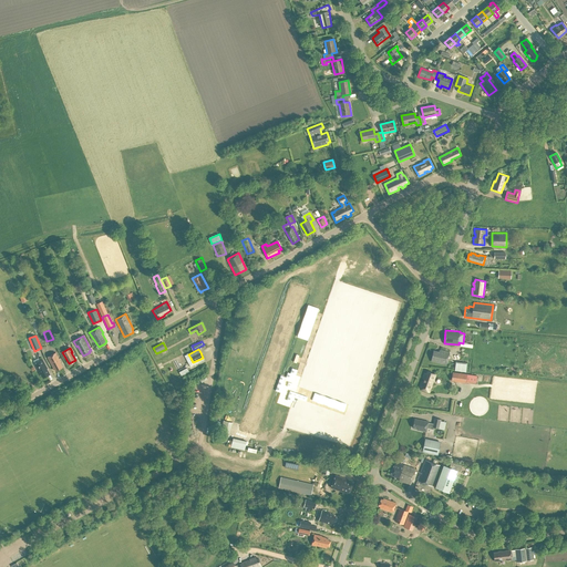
[(440,352),(435,351),(433,350),(431,361),(446,366),(450,352),(440,350),(440,352)]
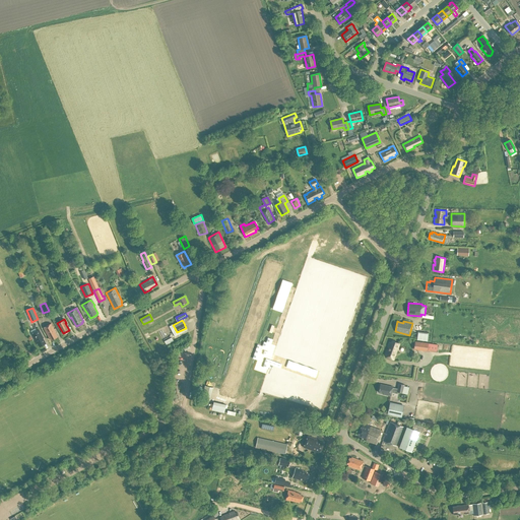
[(51,340),(57,336),(55,331),(51,324),(43,328),(48,337),(49,336),(51,340)]
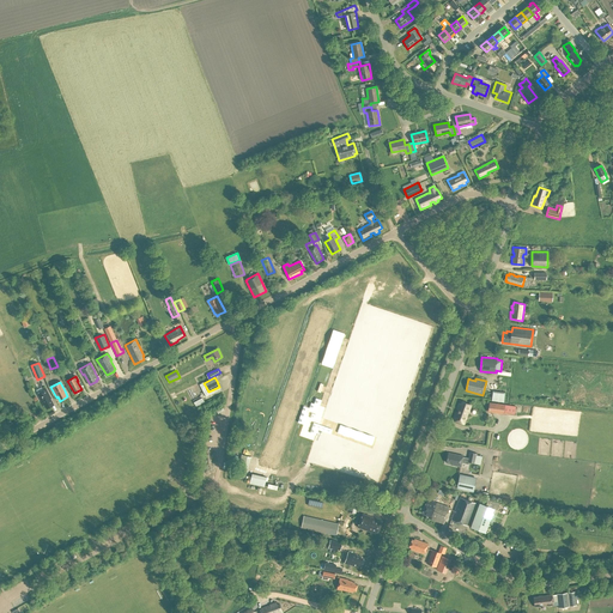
[(52,399),(47,389),(37,394),(43,405),(44,405),(47,408),(54,404),(52,399)]
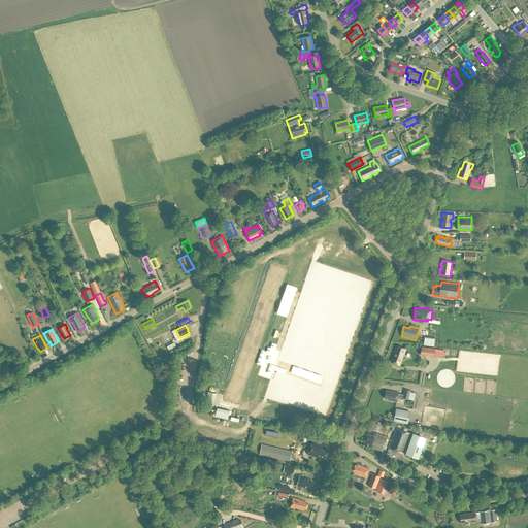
[(435,337),(424,336),(423,344),(434,347),(435,337)]
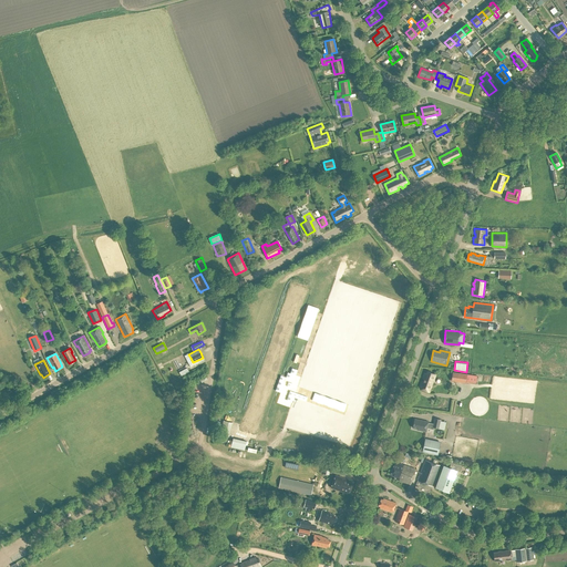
[(435,374),(428,372),(426,373),(425,373),(423,378),(425,378),(423,381),(422,381),(420,387),(421,387),(420,389),(429,392),(435,374)]
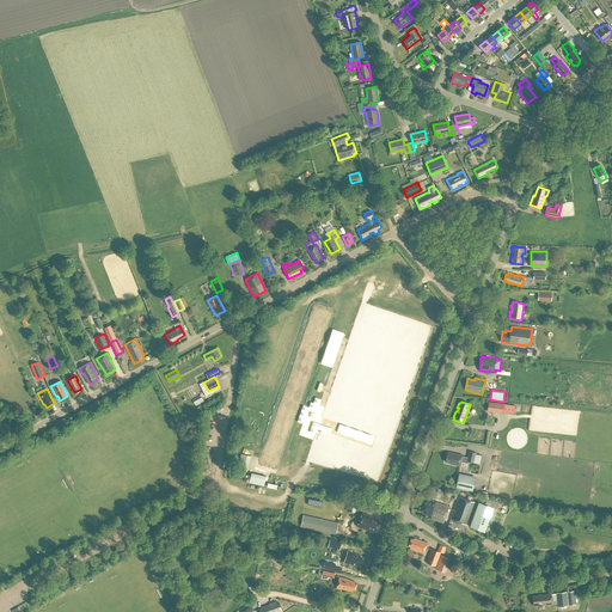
[(488,402),(487,411),(513,415),(514,405),(503,404),(503,403),(488,402)]
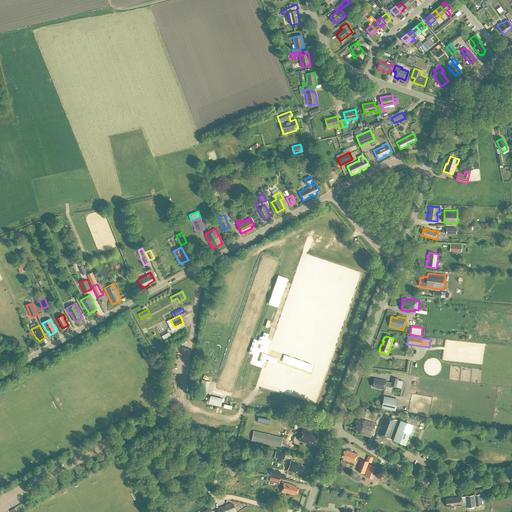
[(403,381),(398,380),(398,379),(392,378),(391,382),(387,381),(374,378),(372,386),(376,387),(376,388),(385,390),(386,384),(401,388),(403,381)]
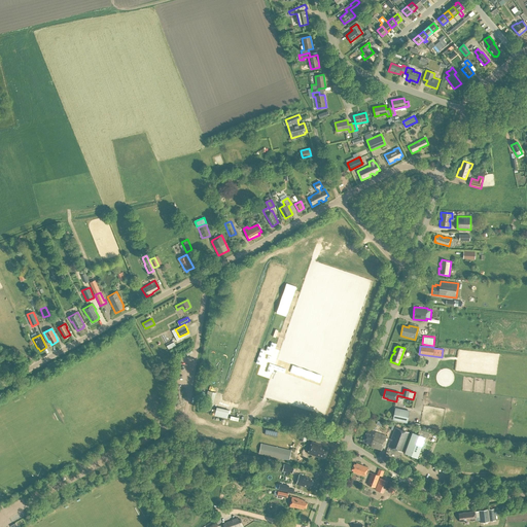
[(205,403),(213,406),(216,393),(208,391),(205,403)]
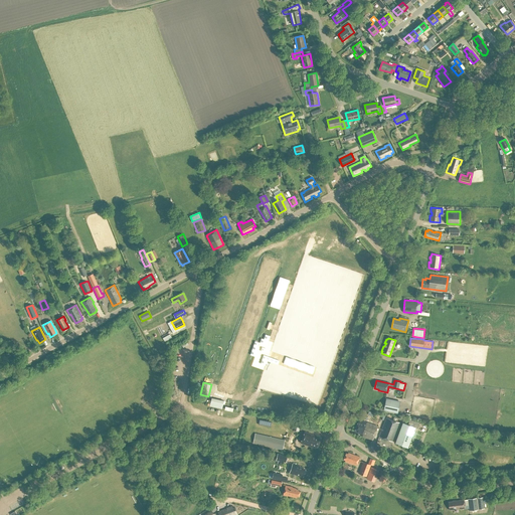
[(211,397),(210,406),(221,408),(223,400),(211,397)]
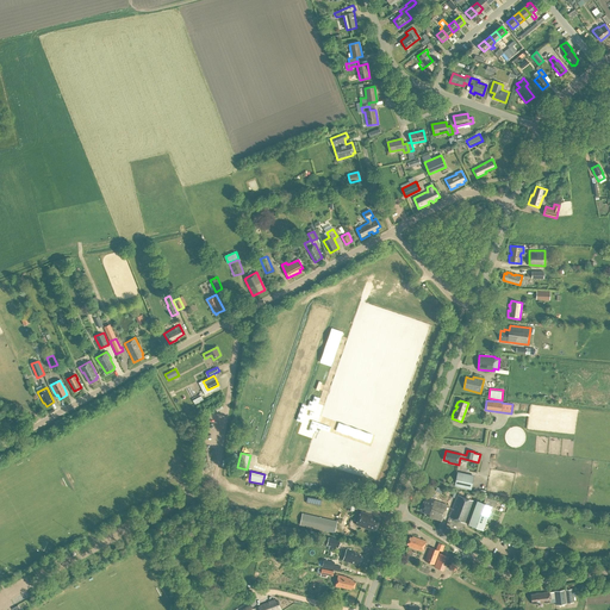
[(456,472),(454,486),(471,490),(474,475),(456,472)]
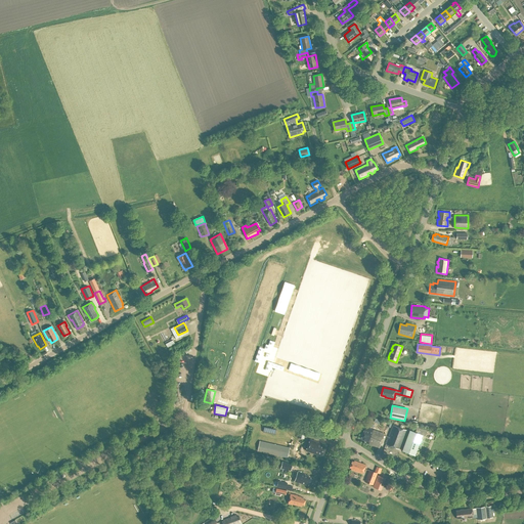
[(406,430),(393,425),(386,444),(399,449),(406,430)]
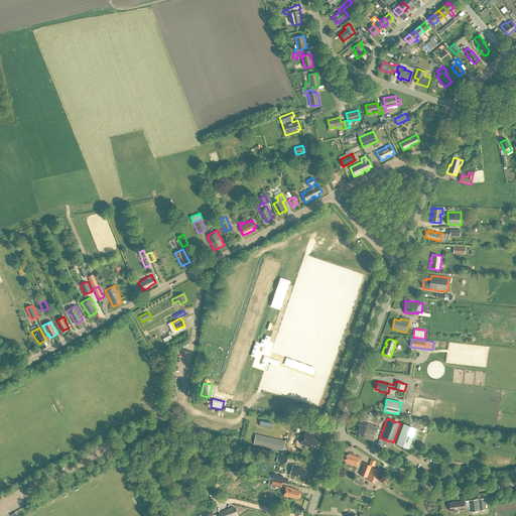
[(379,428),(360,420),(355,431),(363,435),(363,436),(373,441),(379,428)]
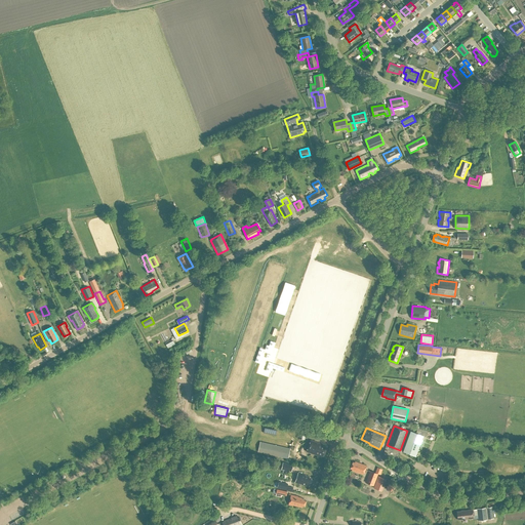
[(418,428),(416,433),(410,431),(403,451),(415,456),(423,436),(427,437),(428,432),(418,428)]
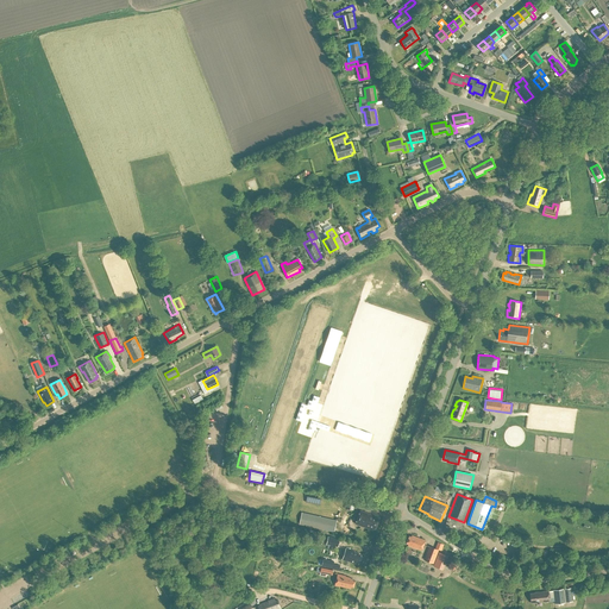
[(371,515),(360,510),(356,523),(374,531),(374,528),(376,529),(380,519),(371,515)]
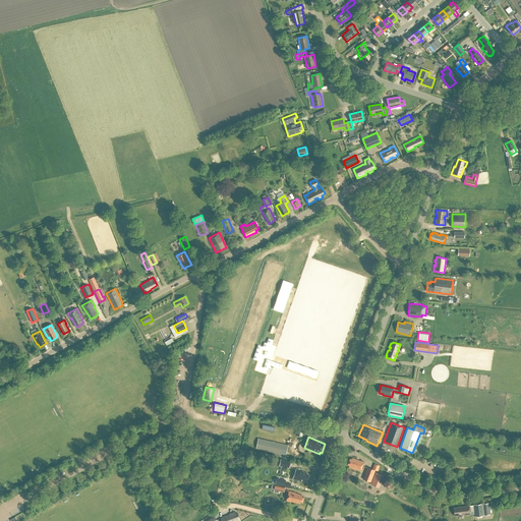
[(259,439),(257,448),(269,451),(286,454),(288,445),(269,441),(259,439)]
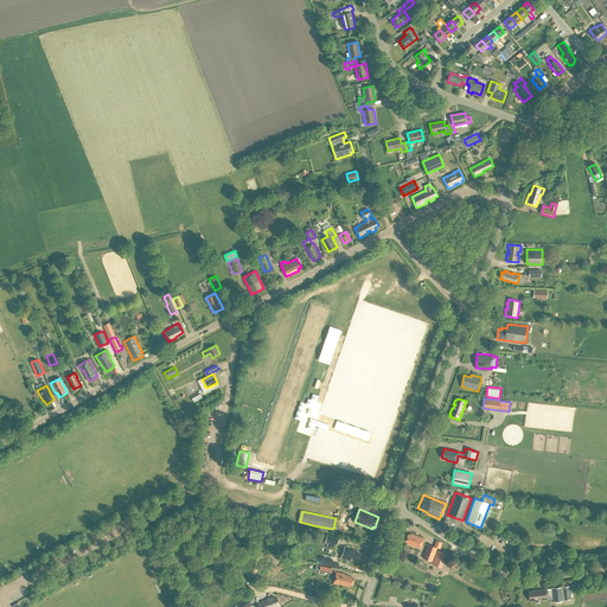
[(425,538),(410,534),(410,535),(408,534),(406,542),(407,542),(407,543),(420,548),(425,538)]
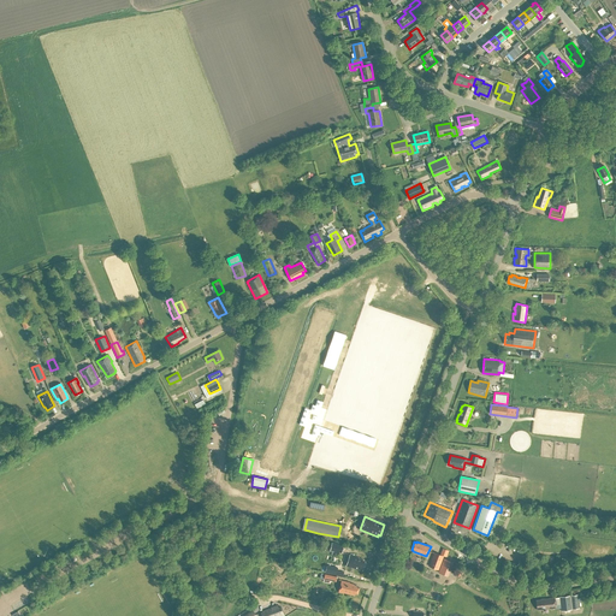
[(331,543),(329,550),(342,554),(343,545),(331,543)]
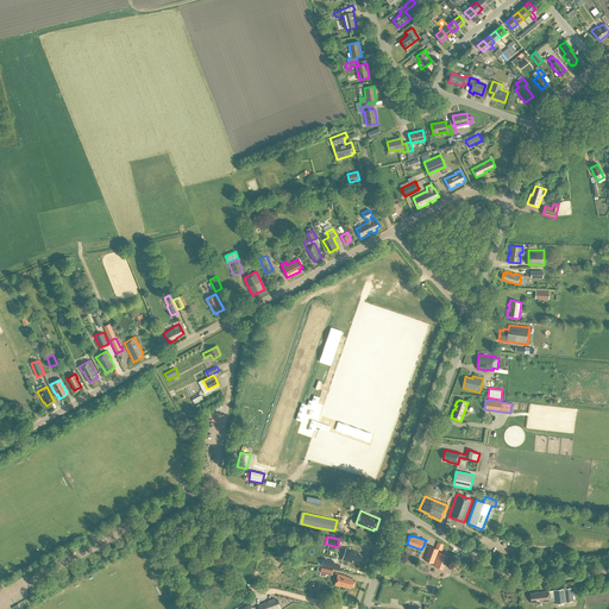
[(429,546),(424,560),(433,564),(438,550),(429,546)]
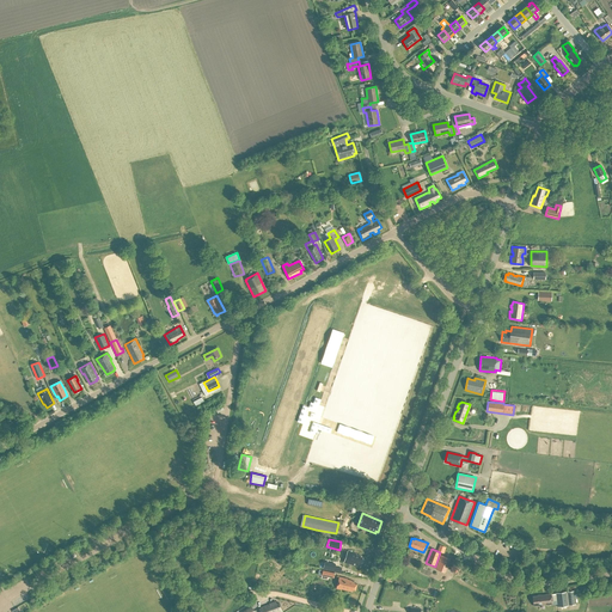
[(356,554),(355,554),(352,552),(348,551),(344,562),(349,563),(361,567),(362,565),(363,565),(366,560),(363,558),(361,557),(360,556),(356,555),(356,554)]
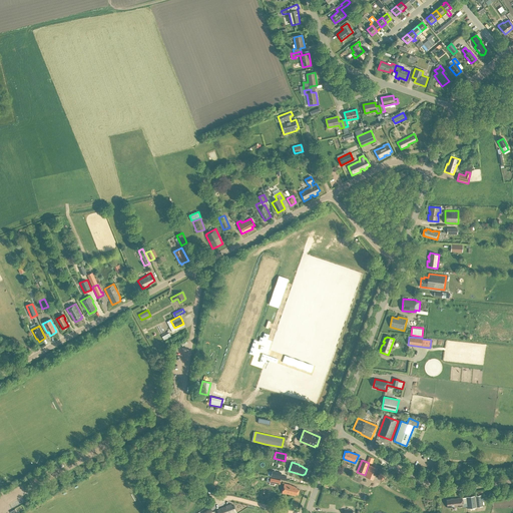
[(370,479),(373,480),(378,468),(370,465),(366,475),(371,477),(370,479)]
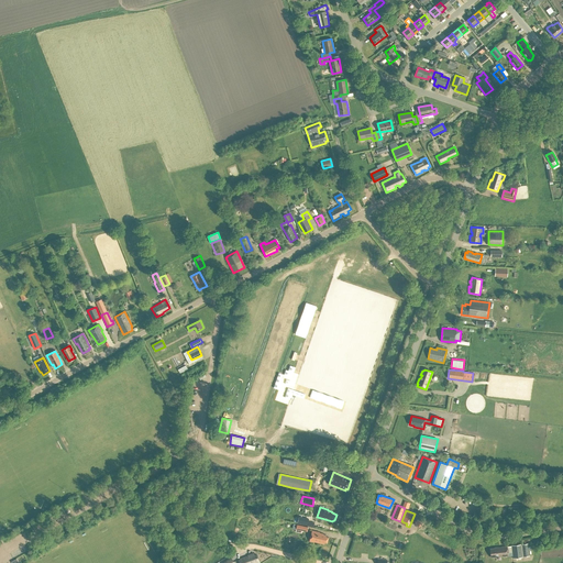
[(299,516),(297,523),(307,526),(308,525),(309,519),(306,518),(305,518),(300,517),(299,516)]
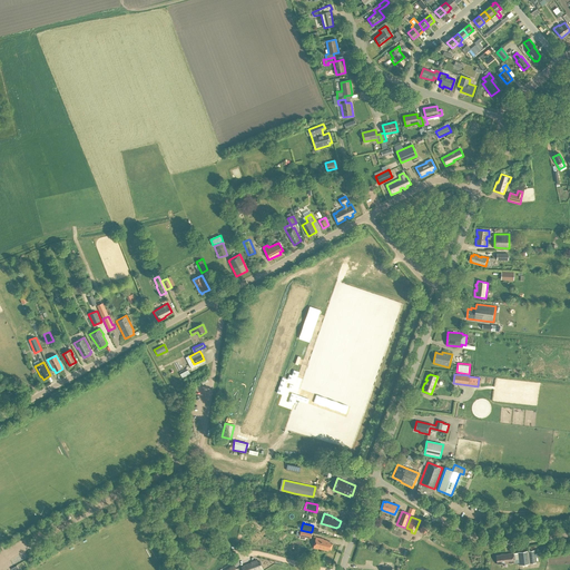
[(327,540),(324,540),(324,539),(316,538),(314,548),(318,549),(328,551),(328,549),(331,550),(333,543),(327,542),(327,540)]
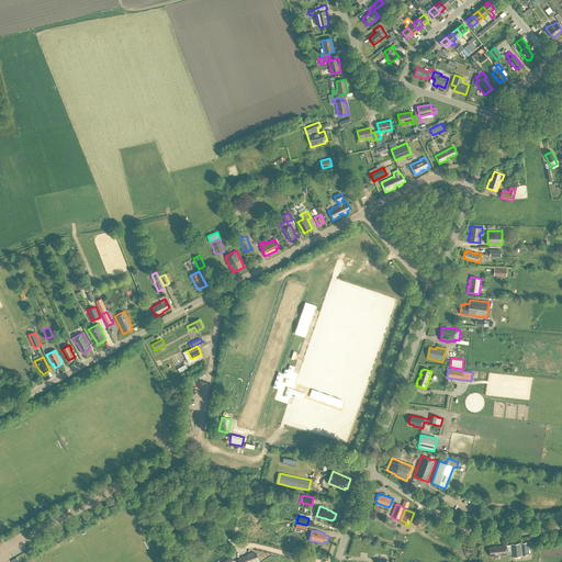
[(527,542),(510,544),(512,557),(515,557),(515,560),(521,560),(520,557),(523,555),(529,555),(528,550),(527,542)]
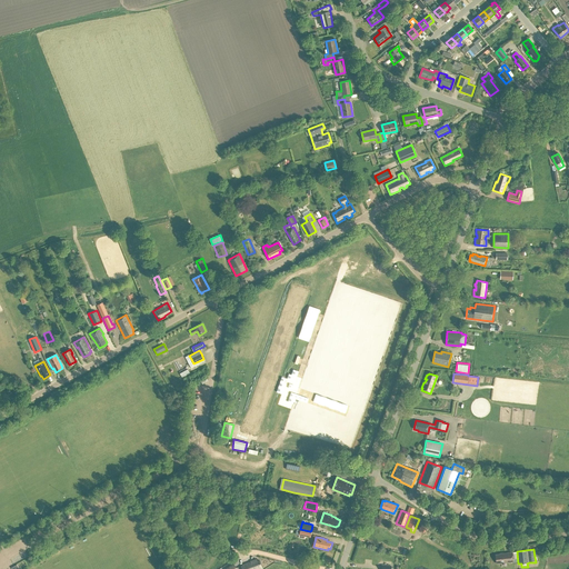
[(513,561),(512,552),(507,552),(507,553),(503,555),(503,553),(499,553),(499,555),(496,555),(496,563),(513,561)]
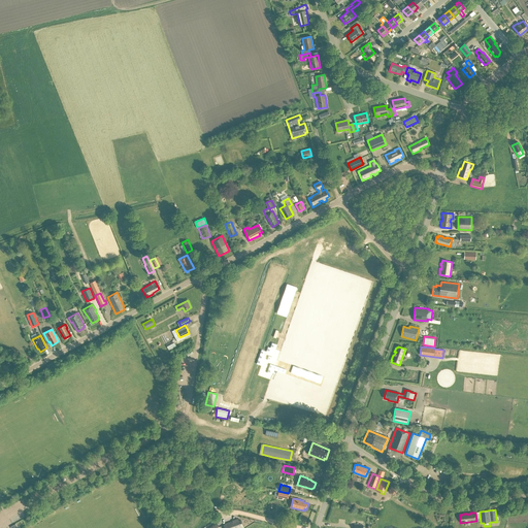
[(238,522),(237,519),(232,521),(233,522),(232,523),(232,522),(226,524),(226,525),(224,525),(225,527),(239,527),(242,527),(240,521),(238,522)]
